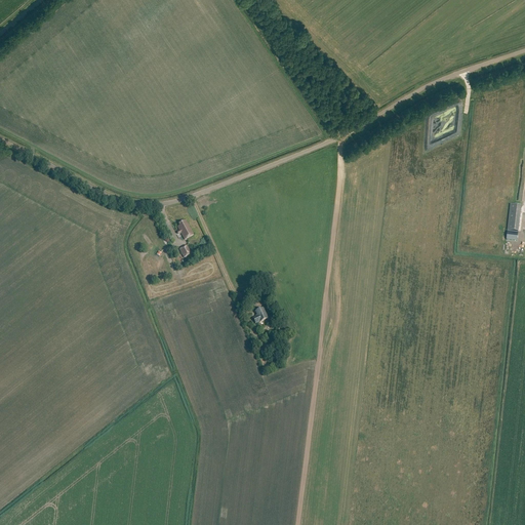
[(518,232),(521,206),(511,205),(508,231),(518,232)]
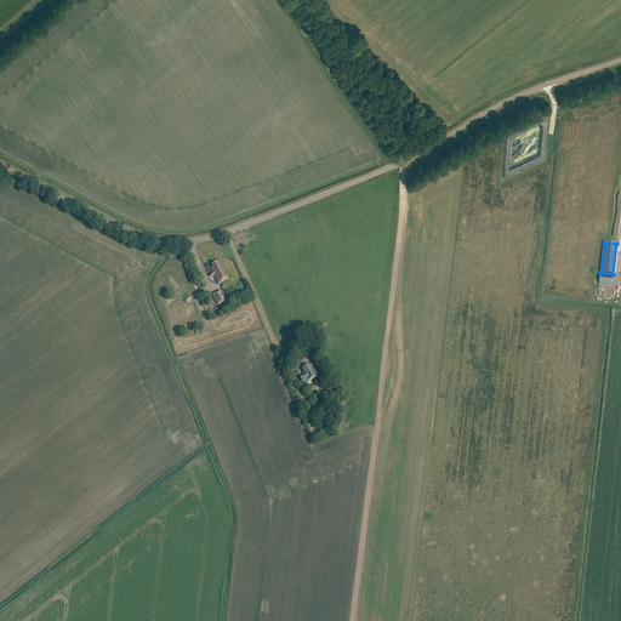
[(212,266),(214,268),(211,269),(218,284),(229,279),(220,262),(212,266)]
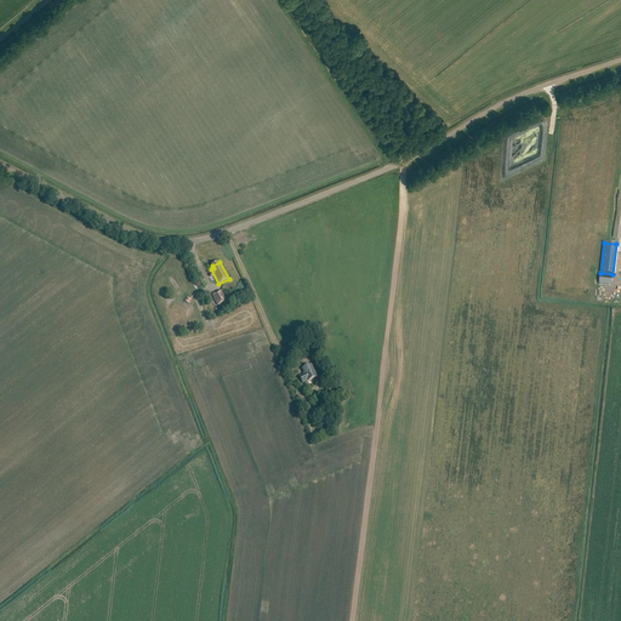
[(227,301),(221,291),(212,296),(217,306),(227,301)]
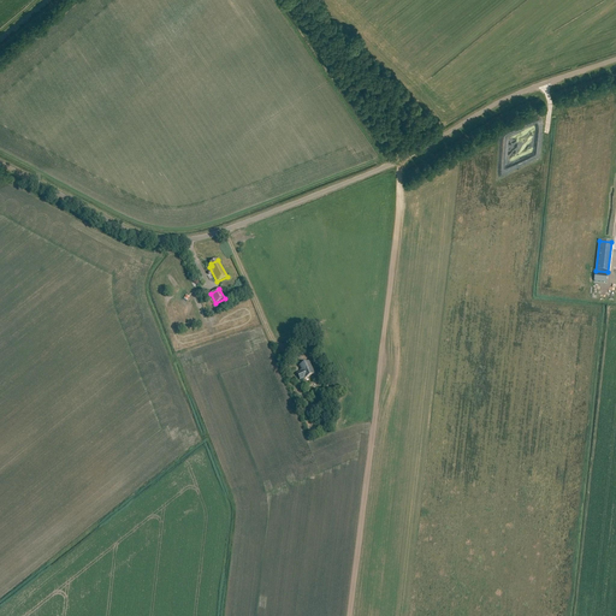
[(308,362),(300,366),(302,371),(301,371),(301,372),(297,374),(300,380),(304,378),(304,379),(314,374),(308,362)]
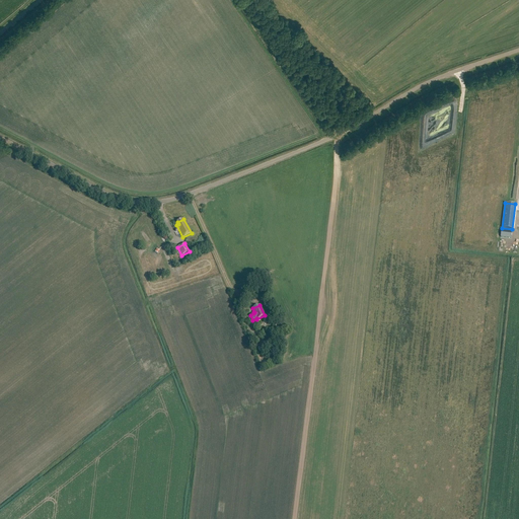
[(271,326),(275,334),(282,330),(278,323),(271,326)]
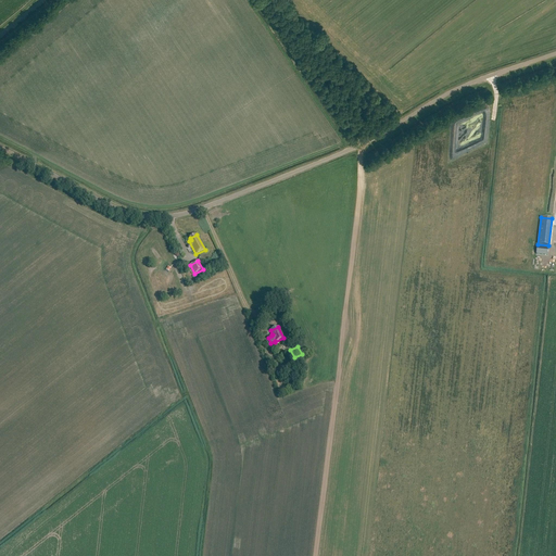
All buildings are outlined.
